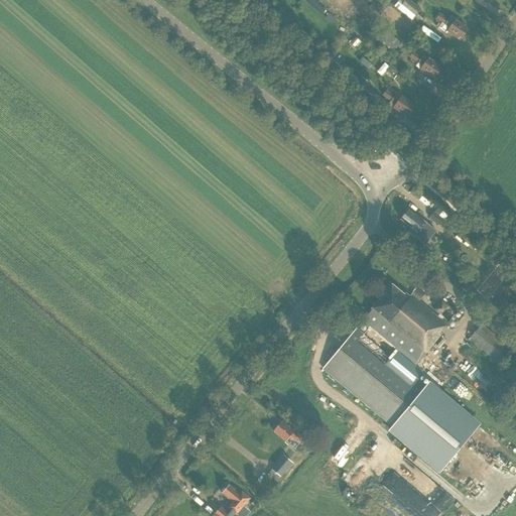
[(421,9),(409,0),(404,0),(401,5),(415,16),(421,9)]
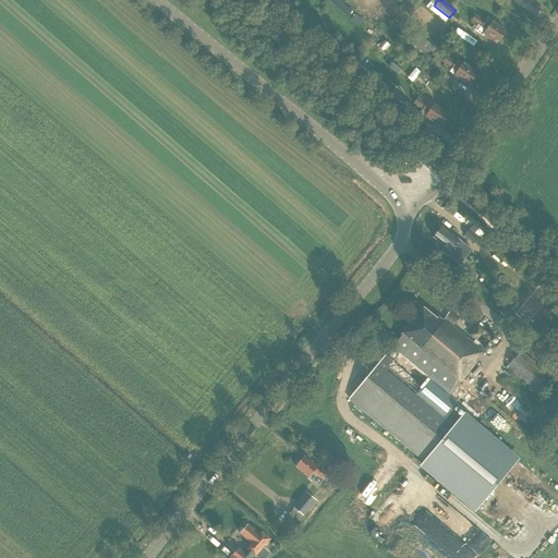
[(476,15),(472,21),(477,24),(473,29),(482,36),(484,34),(495,41),(496,39),(499,41),(505,33),(502,31),(504,28),(493,22),(487,17),(485,21),(476,15)]
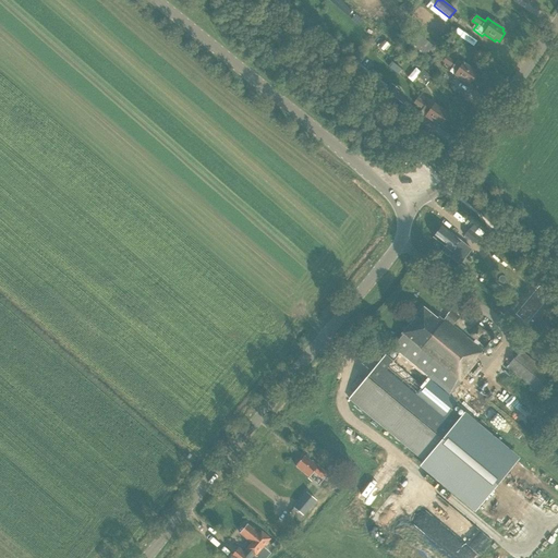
[(476,39),(457,26),(453,33),(473,46),(476,39)]
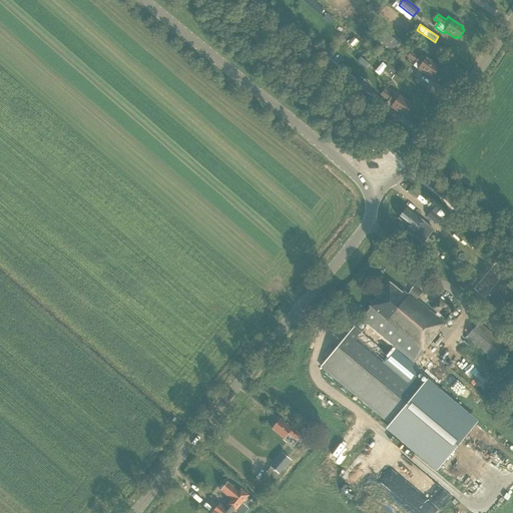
[(384,30),(374,44),(388,54),(397,40),(384,30)]
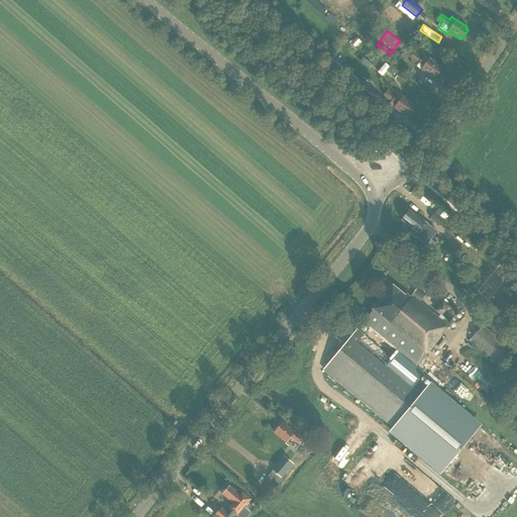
[(358,39),(364,42),(368,34),(363,31),(358,39)]
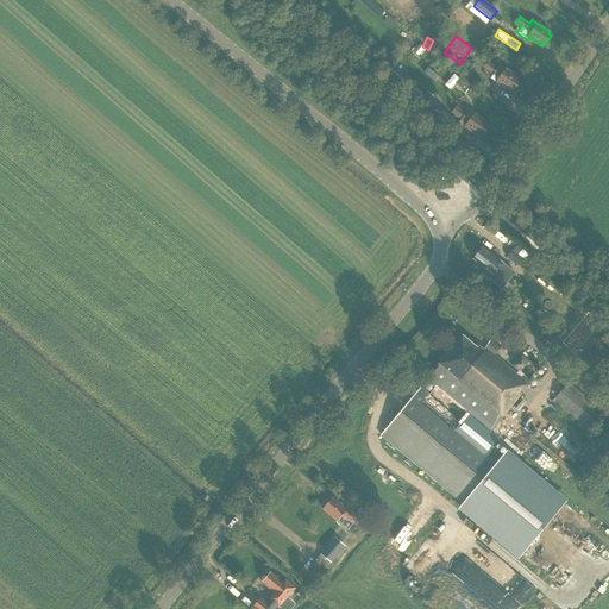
[(516,79),(518,77),(507,69),(503,73),(488,62),(484,68),(498,79),(496,82),(508,90),(509,88),(513,90),(520,81),(516,79)]
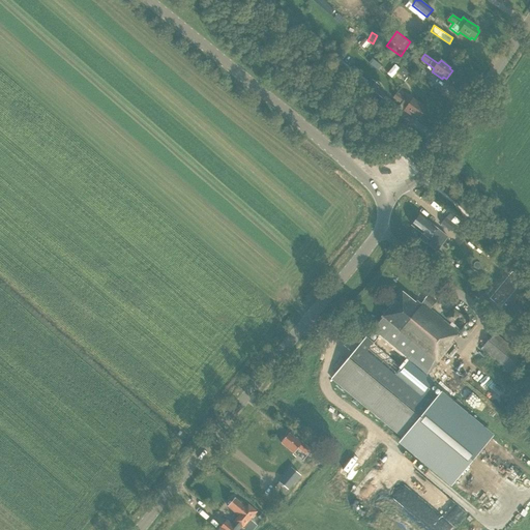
[(405,98),(398,93),(396,93),(393,98),(402,105),(405,98)]
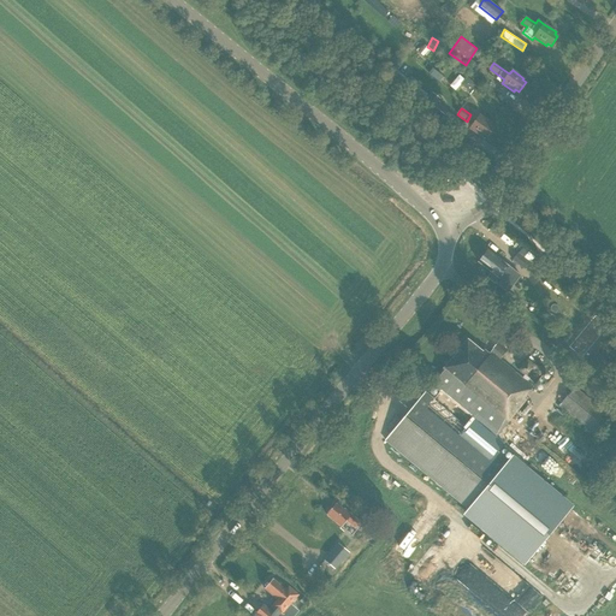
[(490,125),(492,124),(479,114),(469,129),(481,137),(484,135),(486,137),(493,128),(490,125)]
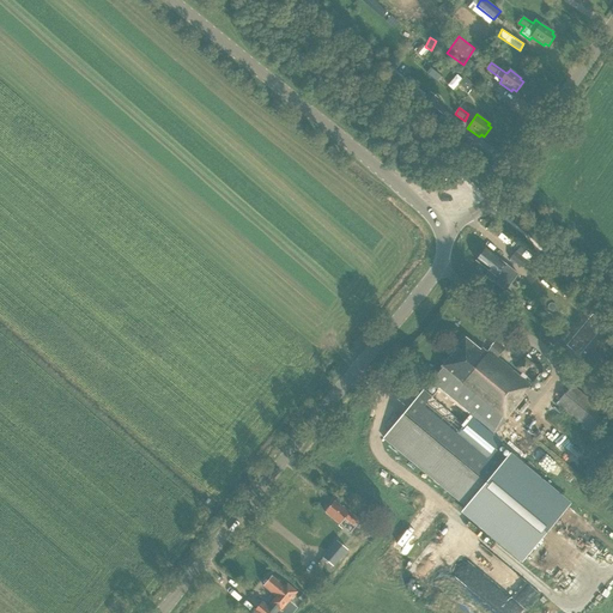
[(475,260),(475,261),(489,271),(484,277),(491,281),(491,280),(504,291),(517,274),(505,266),(504,263),(485,249),(475,260)]
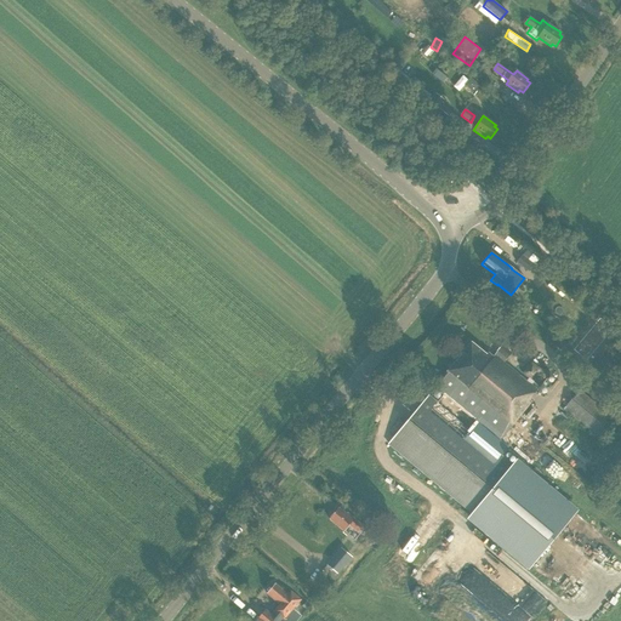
[(529,272),(535,265),(522,255),(517,262),(529,272)]
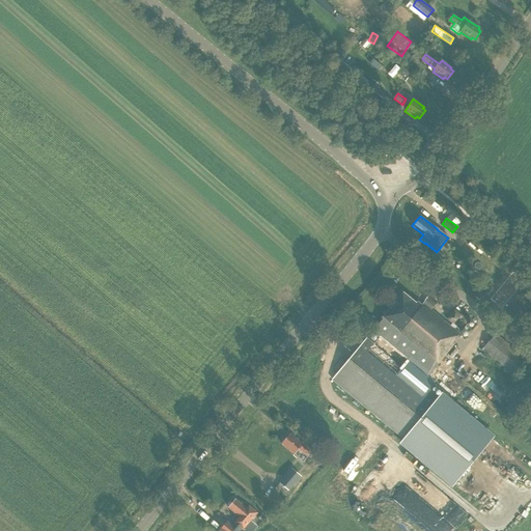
[(416,303),(402,292),(382,317),(379,322),(380,323),(371,332),(379,338),(373,344),(366,338),(332,380),(401,440),(398,444),(451,487),(495,437),(442,393),(438,398),(400,366),(407,360),(426,378),(455,344),(452,342),(459,334),(454,330),(456,327),(460,331),(469,322),(454,310),(446,319),(452,324),(449,327),(430,310),(437,302),(428,296),(421,305),(417,302),(416,303)]
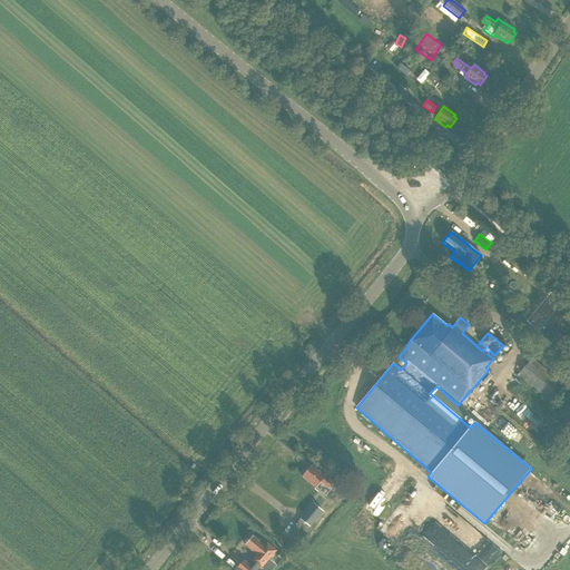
[(540,324),(533,318),(531,322),(538,327),(540,324)]
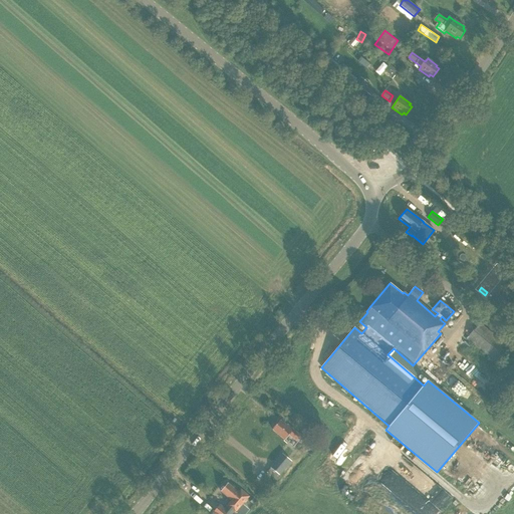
[(504,305),(497,299),(487,311),(494,317),(504,305)]
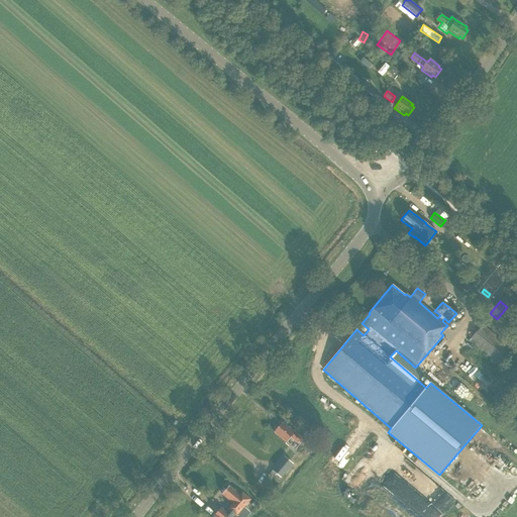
[(501,367),(513,350),(482,325),(470,340),(501,367)]
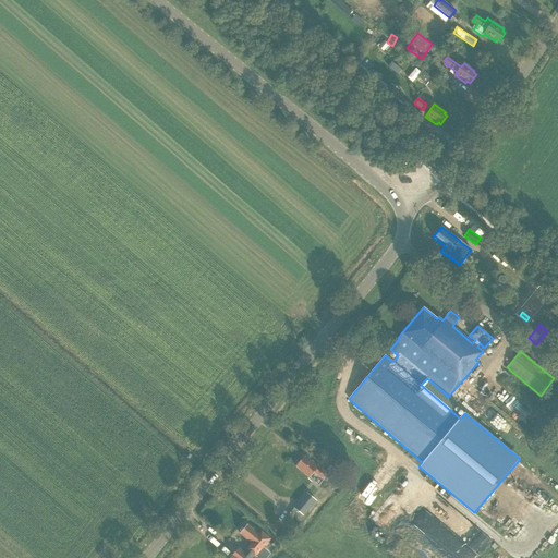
[(508,378),(499,388),(532,423),(542,414),(508,378)]
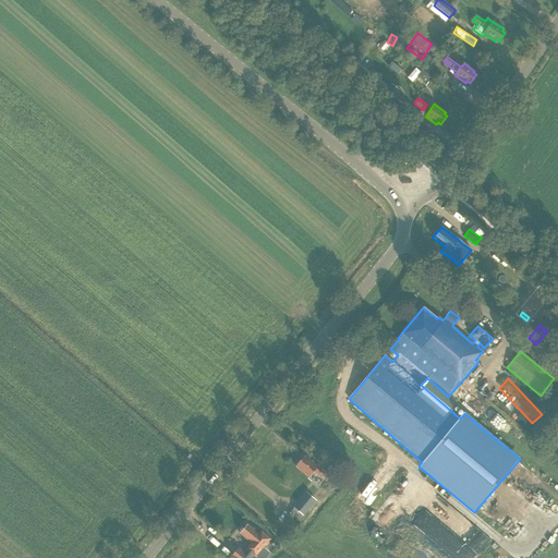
[(328,475),(312,461),(311,462),(304,456),(295,466),(308,477),(314,472),(324,481),(328,475)]
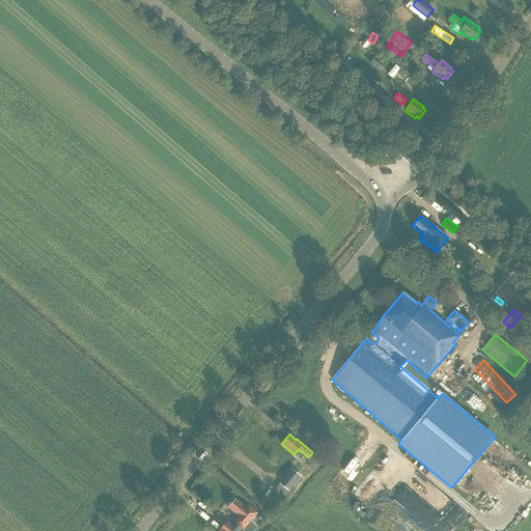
[(390,451),(355,494),(367,504),(402,460),(390,451)]
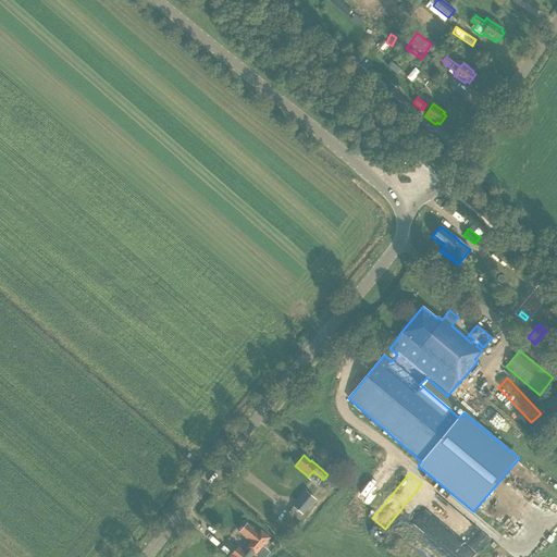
[(362,517),(384,484),(372,477),(350,509),(362,517)]
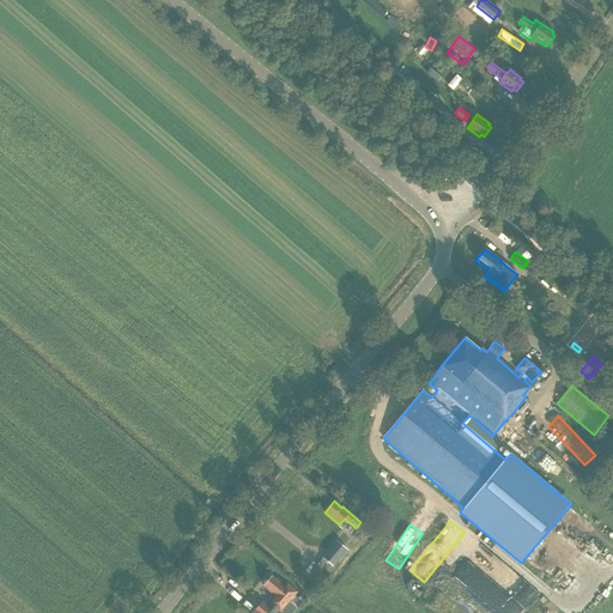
[(347,550),(337,540),(322,557),(322,558),(317,563),(328,571),(333,566),(347,550)]
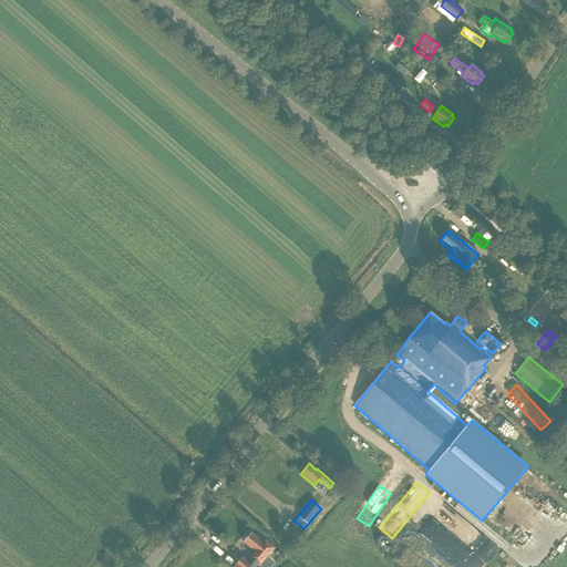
[(421,533),(428,537),(425,539),(436,548),(462,515),(445,502),(421,533)]
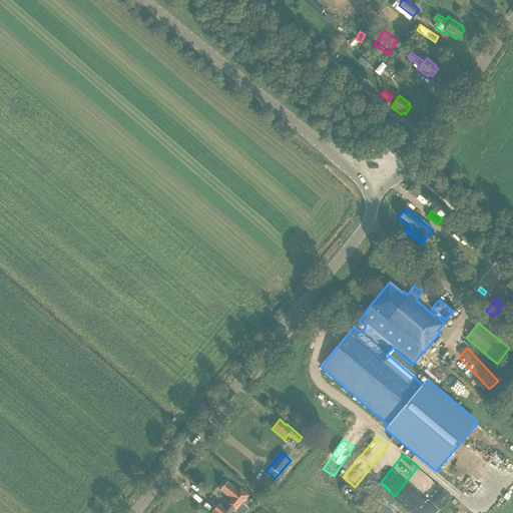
[(470,485),(478,476),(470,469),(462,478),(470,485)]
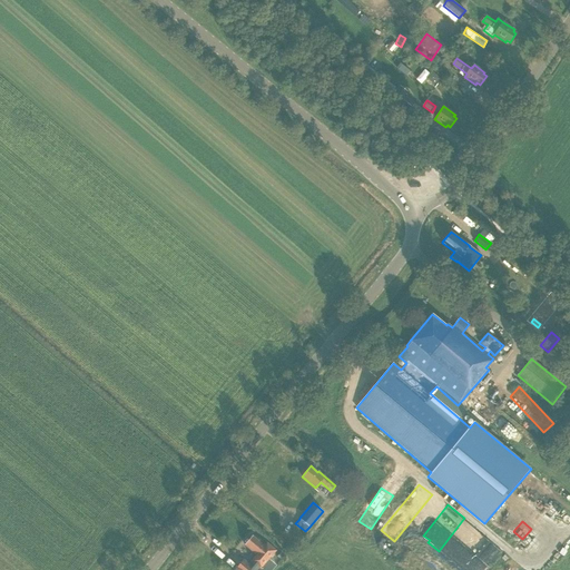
[(258,569),(273,553),(252,536),(244,544),(245,546),(244,547),(248,551),(249,549),(255,554),(248,562),(243,559),(235,569),(236,569),(258,569)]
